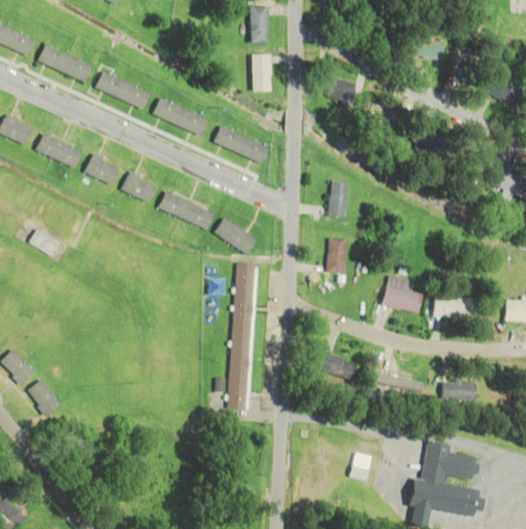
[(252,42),(270,42),(270,6),(252,6),(252,42)]
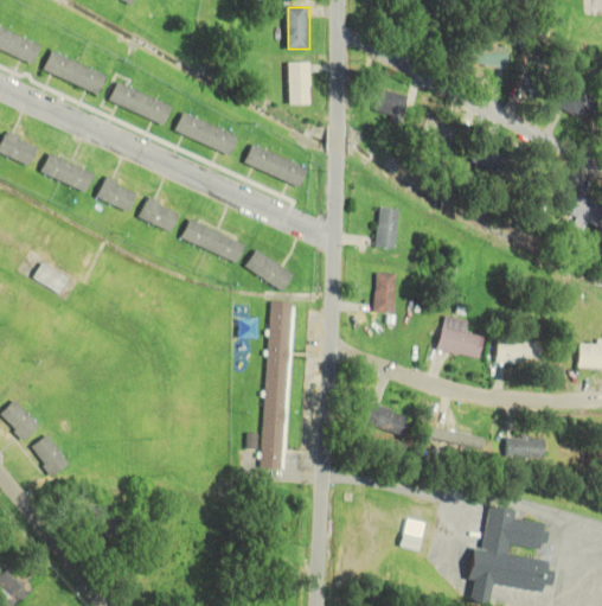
[(0,49),(32,64),(40,44),(0,26),(0,49)]
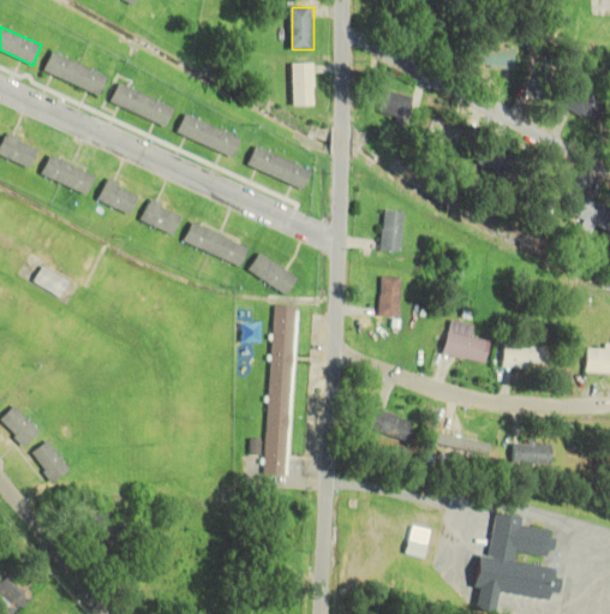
[(476,66),(515,67),(515,47),(477,45),(476,66)]
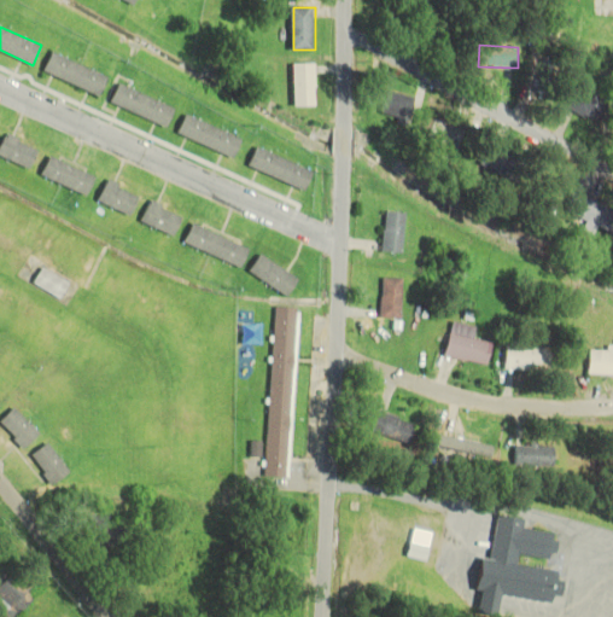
[(109,75),(51,53),(44,73),(101,94),(109,75)]
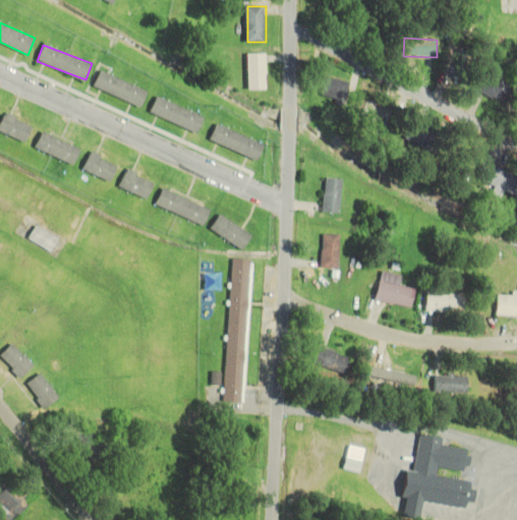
[(248,90),(267,90),(267,53),(248,53),(248,90)]
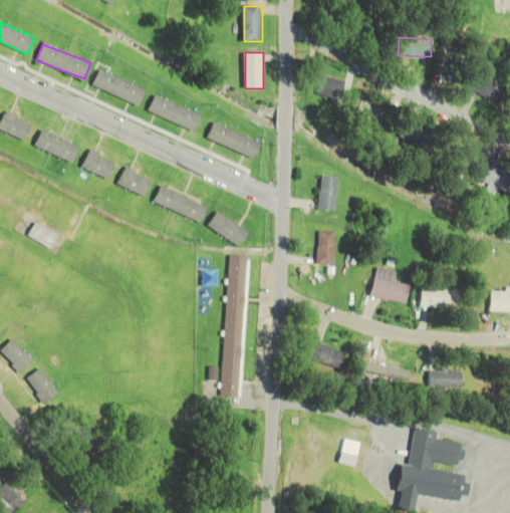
[(92,85),(140,104),(147,88),(98,69),(92,85)]
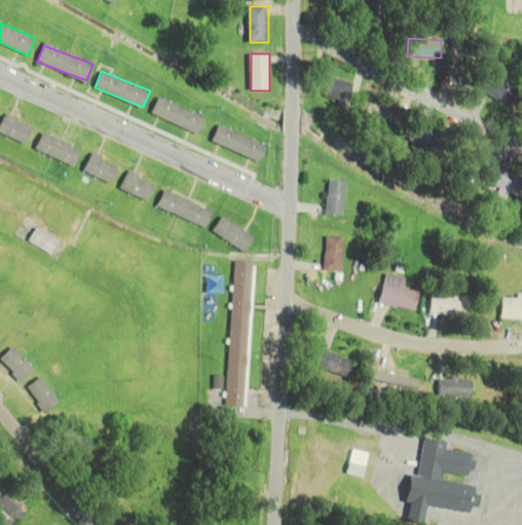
[(513,104),(521,85),(493,74),(485,92),(513,104)]
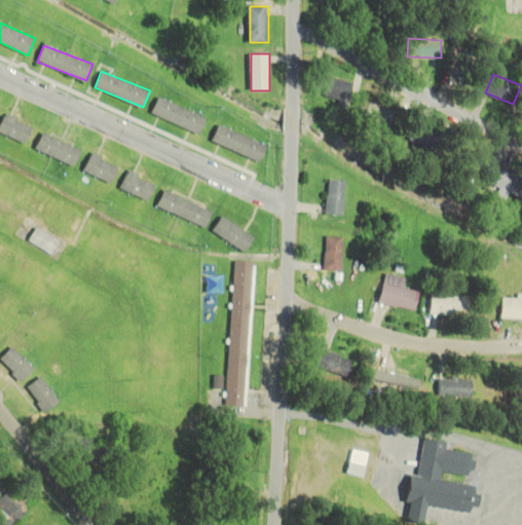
[(356,83),(331,76),(325,96),(349,104),(356,83)]
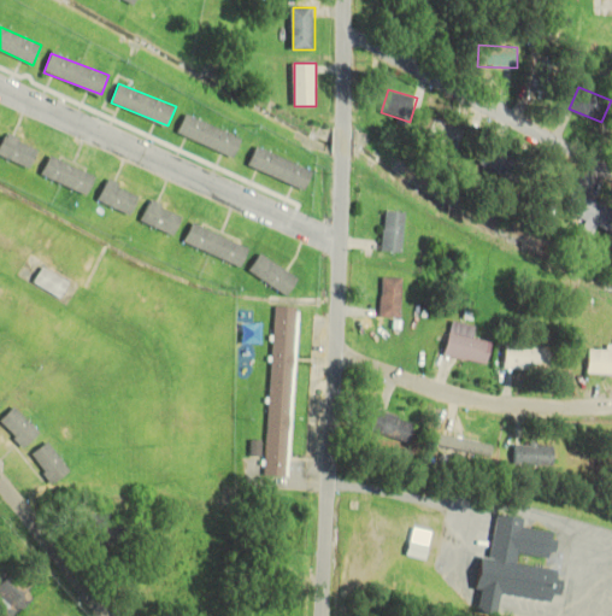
[(242,138),(186,113),(177,133),(234,157),(242,138)]
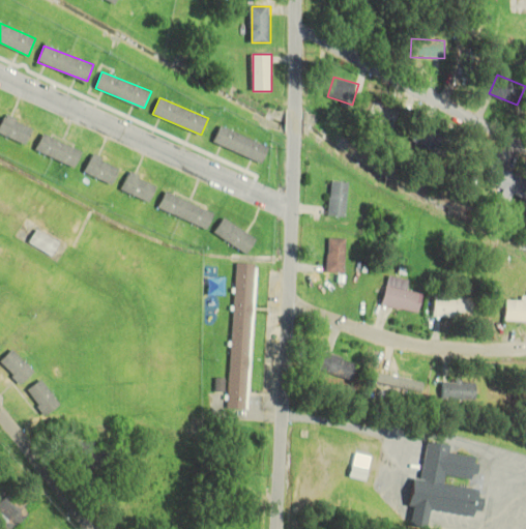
[(392,130),(403,110),(379,98),(369,119),(392,130)]
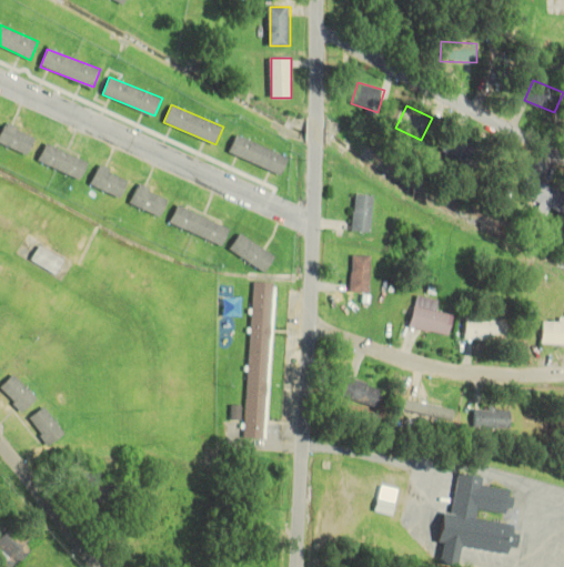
[(0,135),(0,138),(28,155),(38,138),(9,121),(0,135)]
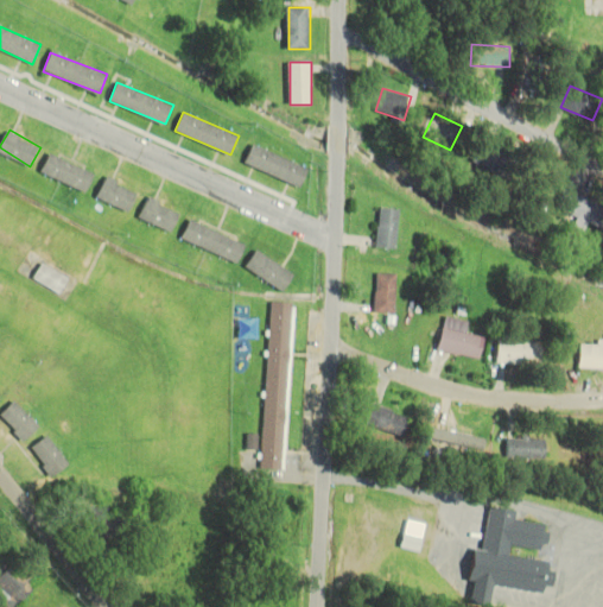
[(300,185),(309,166),(252,144),(245,163),(300,185)]
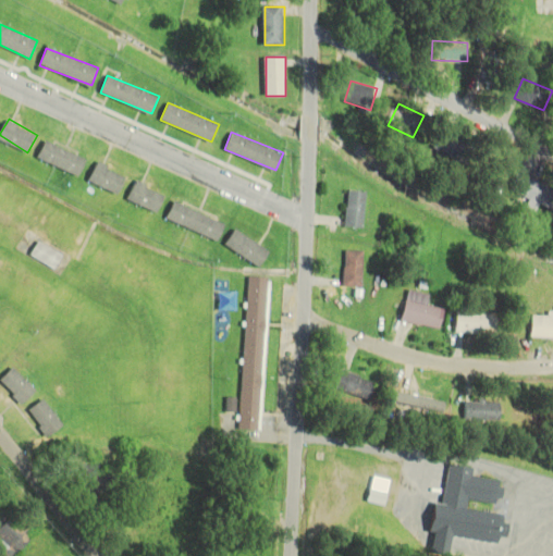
[(38,157),(80,175),(87,158),(46,139),(38,157)]
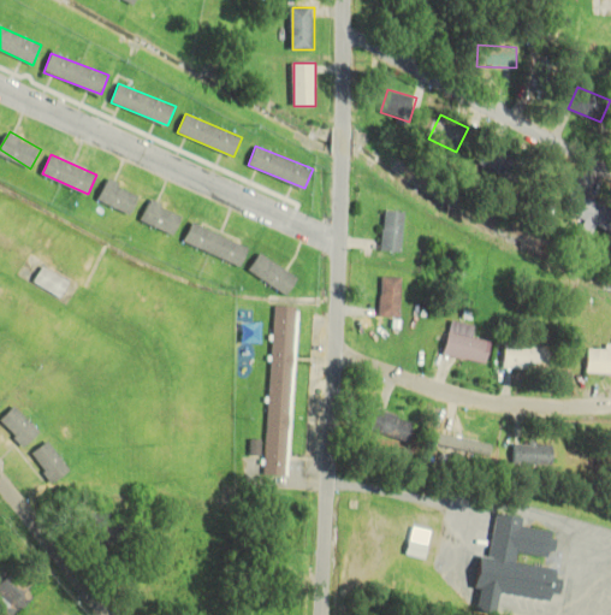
[(504,173),(506,158),(485,154),(482,170),(504,173)]
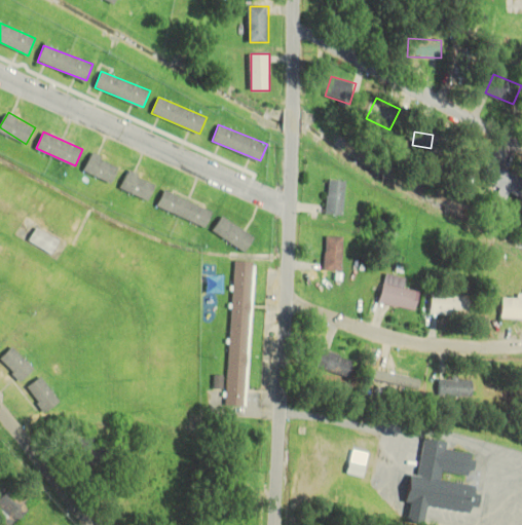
[(120,165),(91,153),(84,170),(113,183),(120,165)]
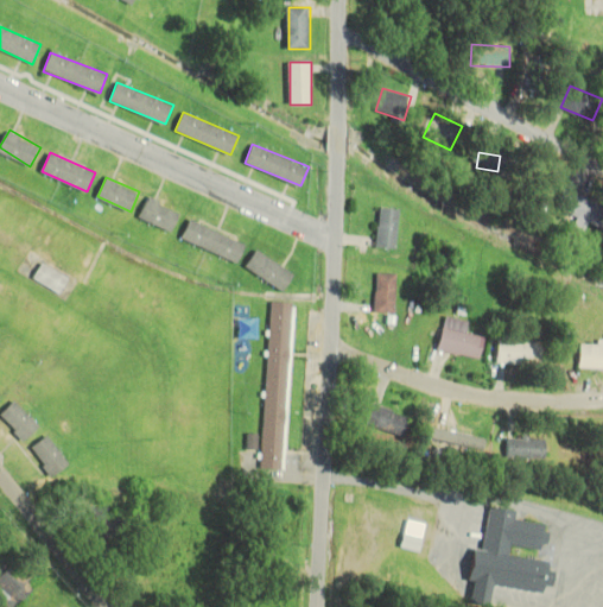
[(602,204),(564,189),(557,207),(578,215),(575,225),(584,229),(588,221),(602,227),(602,204)]
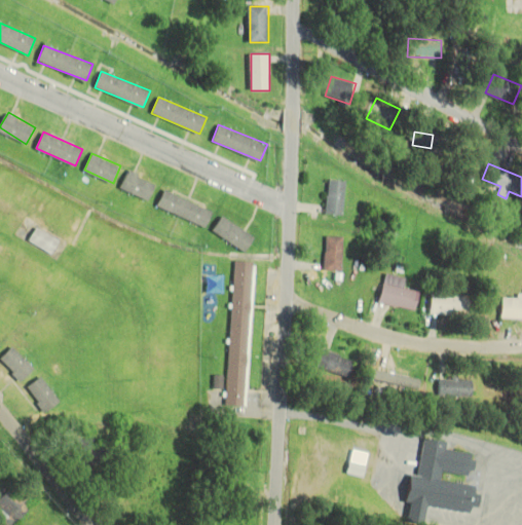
[(121,185),(148,201),(157,185),(131,170),(121,185)]
